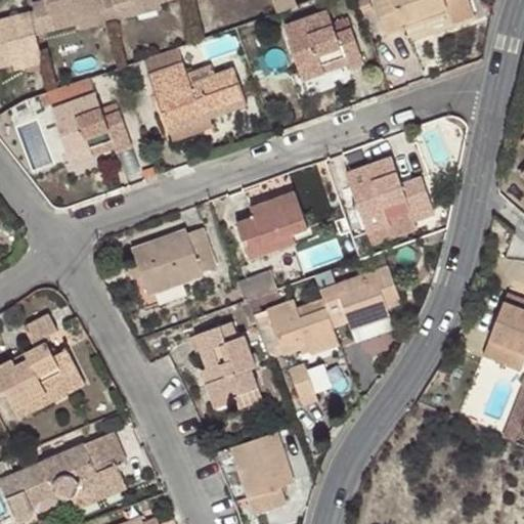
[(45,0),(31,3),(32,10),(27,13),(34,35),(79,24),(77,15),(104,8),(102,0),(45,0)]
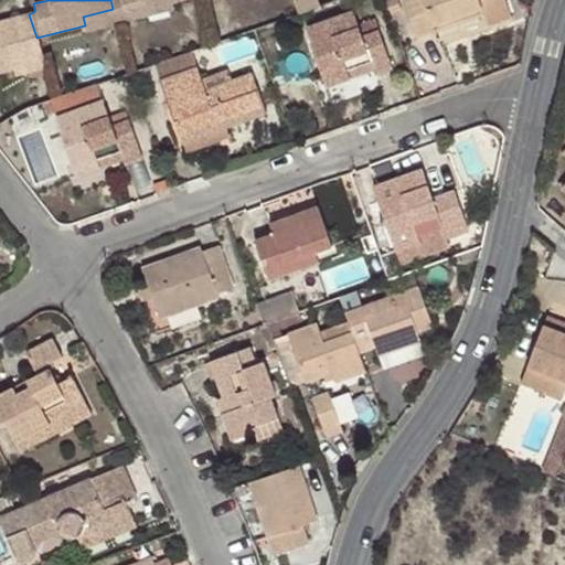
[(120,0),(110,0),(113,9),(117,24),(126,21),(120,0)]
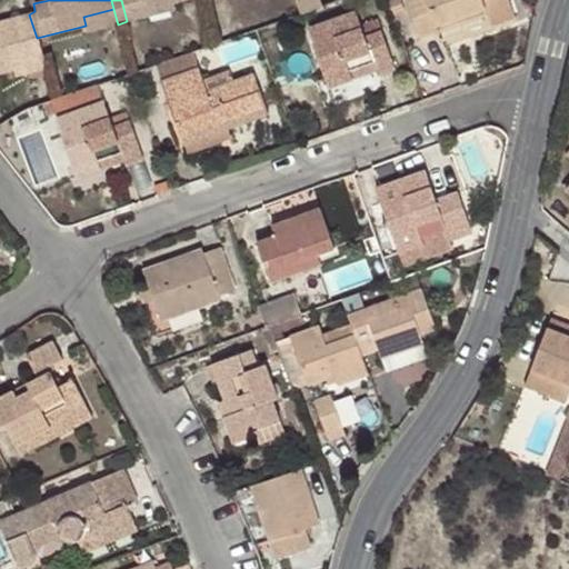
[(121,0),(127,21),(146,17),(143,5),(159,0),(171,0),(172,3),(187,0),(121,0)]
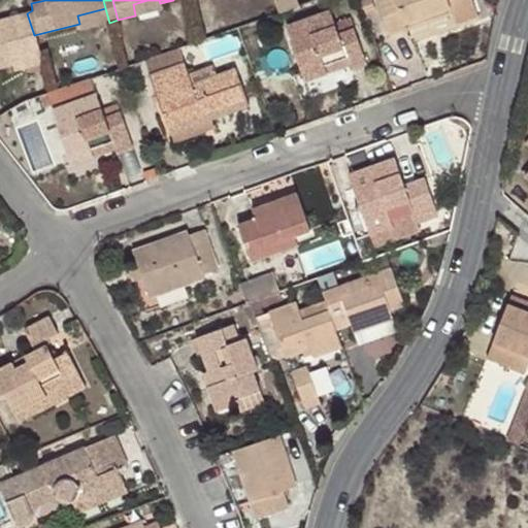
[(161,9),(160,3),(159,0),(147,0),(133,4),(135,15),(161,9)]
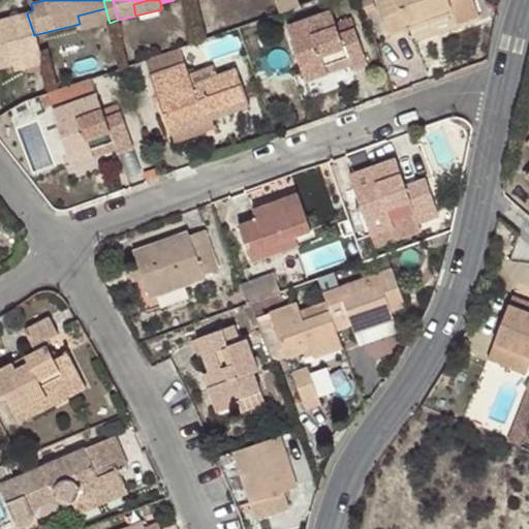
[(378,0),(391,38),(407,33),(405,24),(452,9),(454,17),(458,26),(480,18),(473,0),(378,0)]
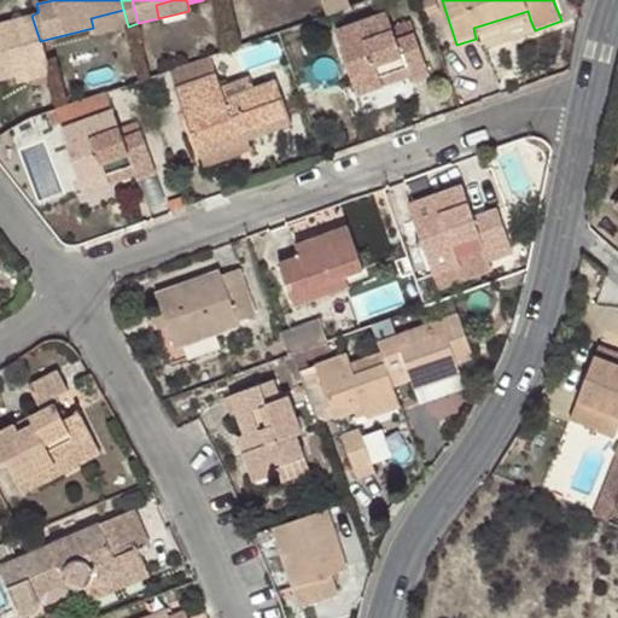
[(128,27),(123,10),(91,18),(93,28),(95,34),(128,27)]
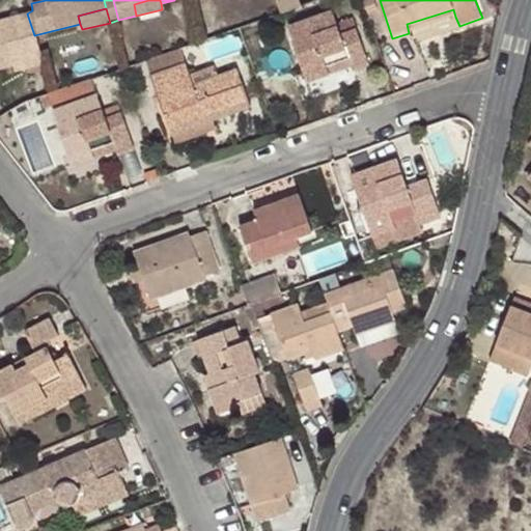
[(407,24),(409,33),(455,17),(453,9),(407,24)]
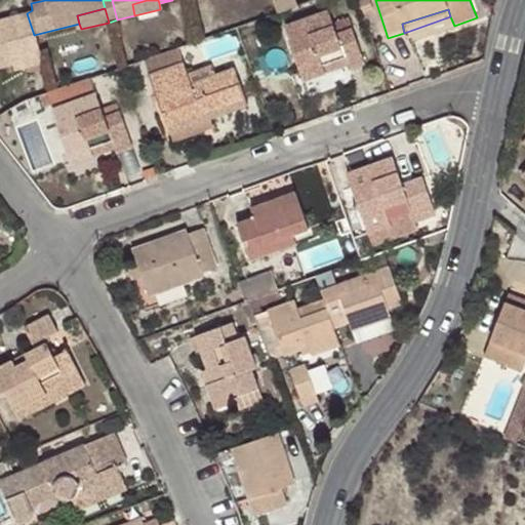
[(305,80),(326,74),(323,63),(345,55),(348,67),(350,70),(364,64),(353,30),(336,35),(329,12),(287,27),(305,80)]
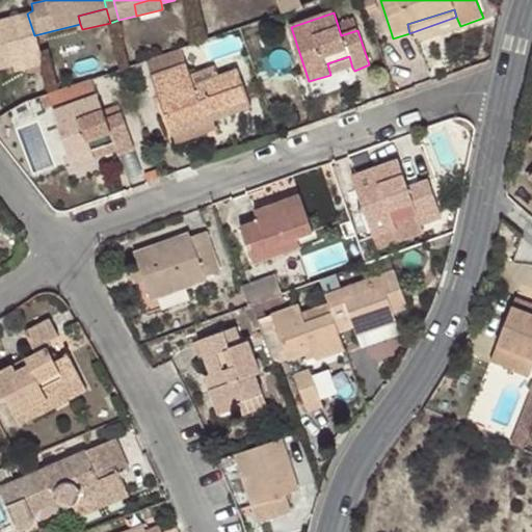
[(34,35),(27,14),(0,19),(0,67),(10,65),(8,58),(38,53),(34,35)]
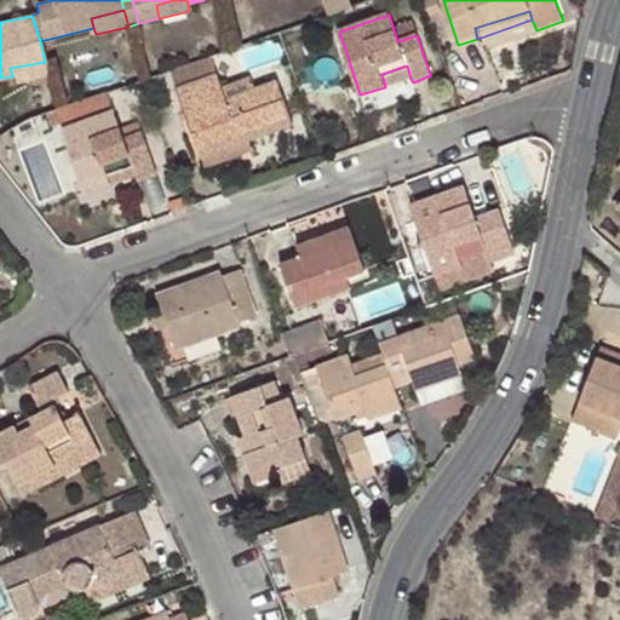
[(213,57),(172,72),(177,90),(217,76),(213,57)]
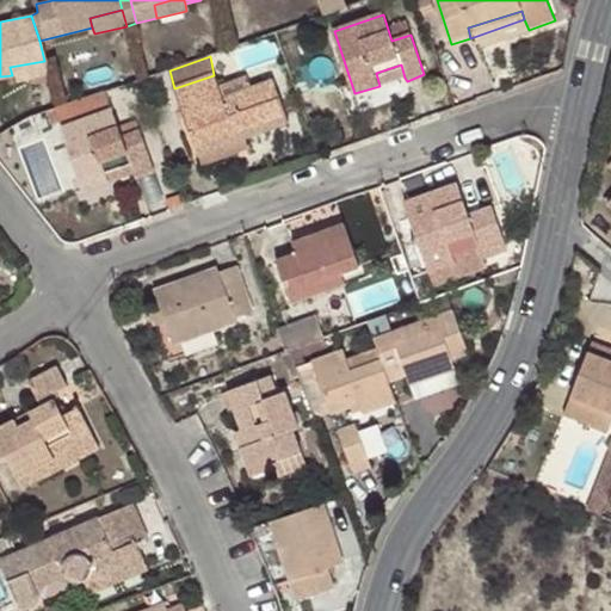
[(10,67),(12,75),(14,81),(47,74),(44,61),(10,67)]
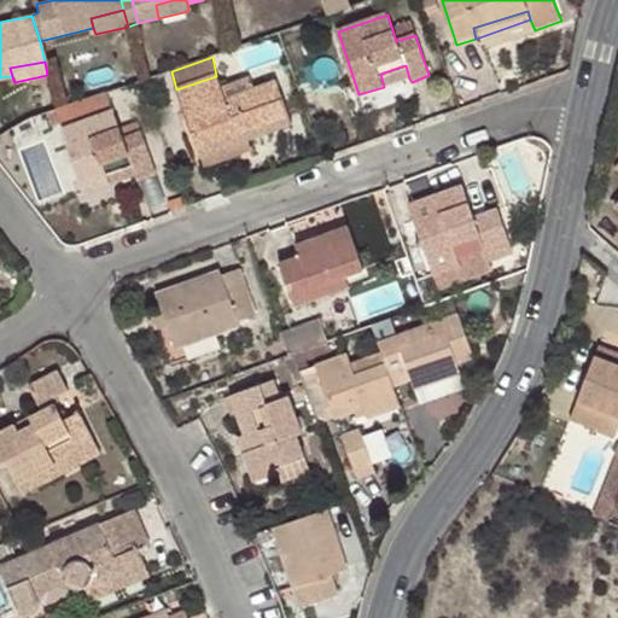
[(380,74),(384,87),(409,79),(406,65),(380,74)]
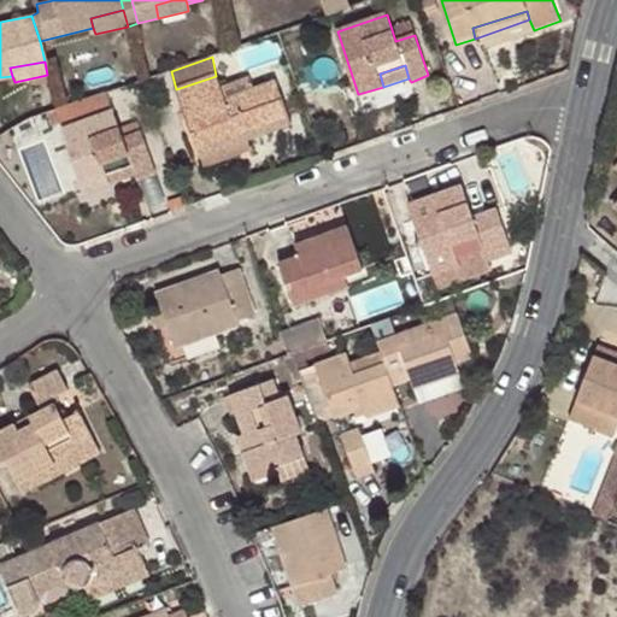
[(216,76),(176,89),(200,159),(248,140),(292,125),(276,82),(251,92),(224,101),(219,88),(216,76)]
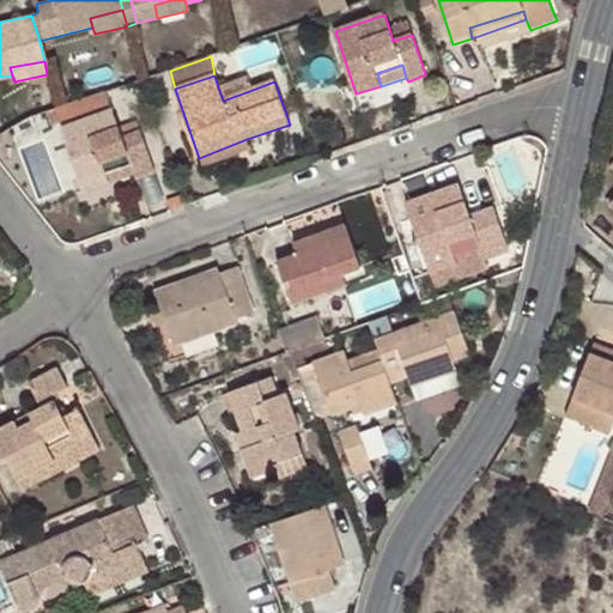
[(244,79),(218,87),(223,101),(249,91),(244,79)]
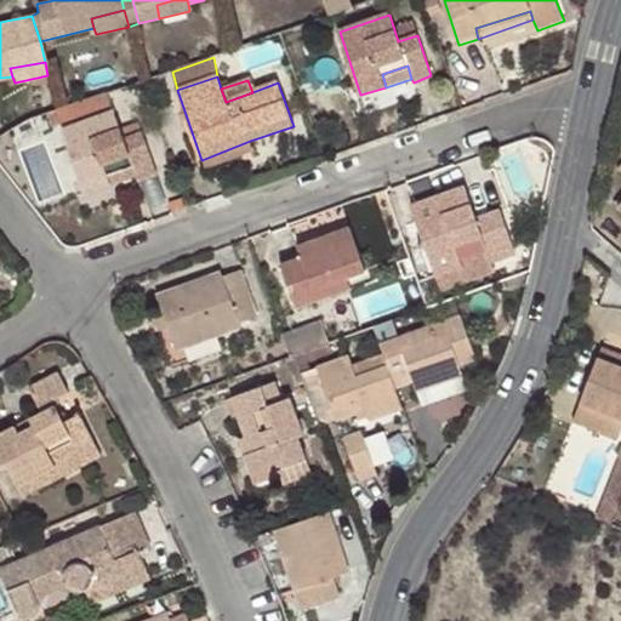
[(70,106),(61,109),(66,129),(70,147),(69,148),(84,193),(113,183),(107,172),(132,163),(136,176),(138,182),(155,176),(141,131),(124,137),(113,112),(106,93),(93,97),(70,106)]
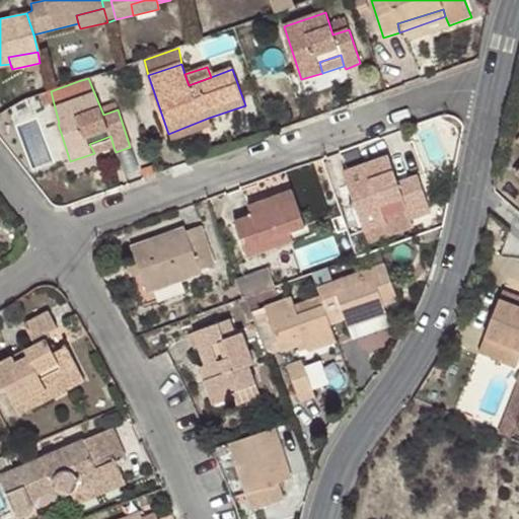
[(209,118),(168,134),(170,141),(212,127),(209,118)]
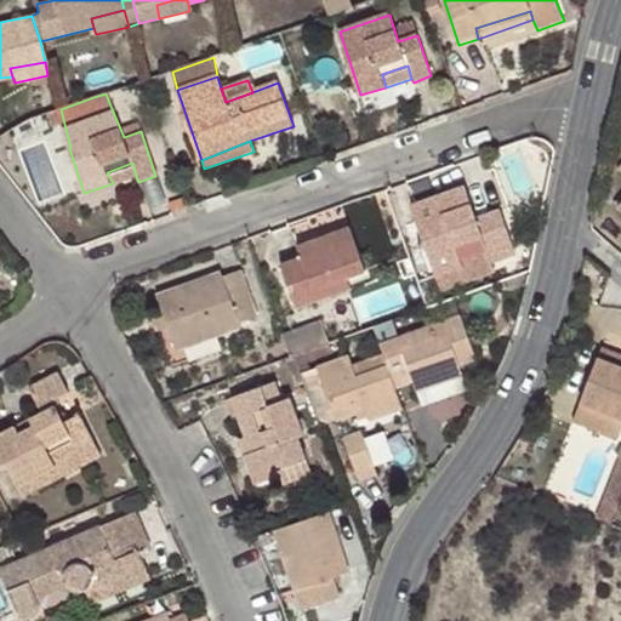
[(107,172),(113,183),(136,176),(132,163),(107,172)]
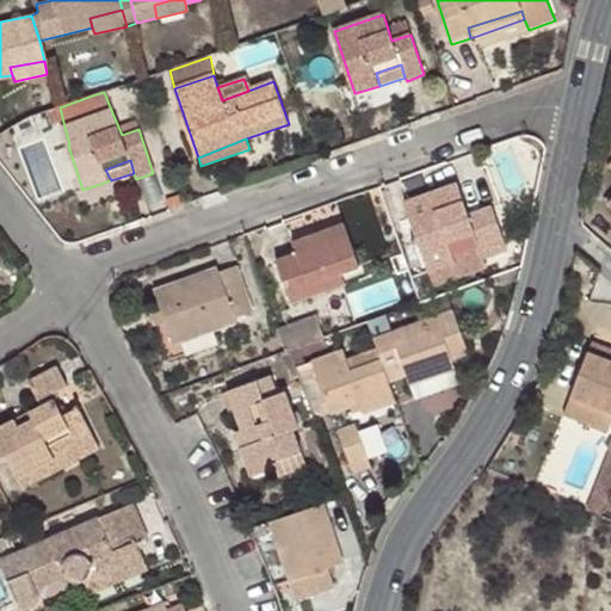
[(469,214),(456,183),(401,204),(424,260),(415,264),(425,288),(483,265),(480,255),(505,246),(491,205),(469,214)]
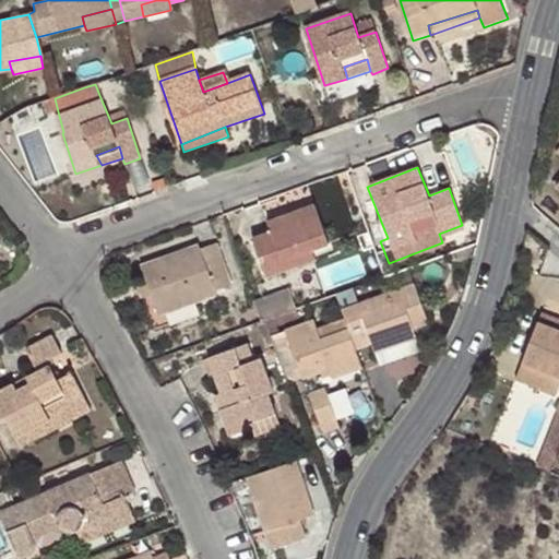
[(290,257),(311,250),(329,244),(313,206),(269,222),(271,234),(253,240),(266,276),(294,266),(290,257)]
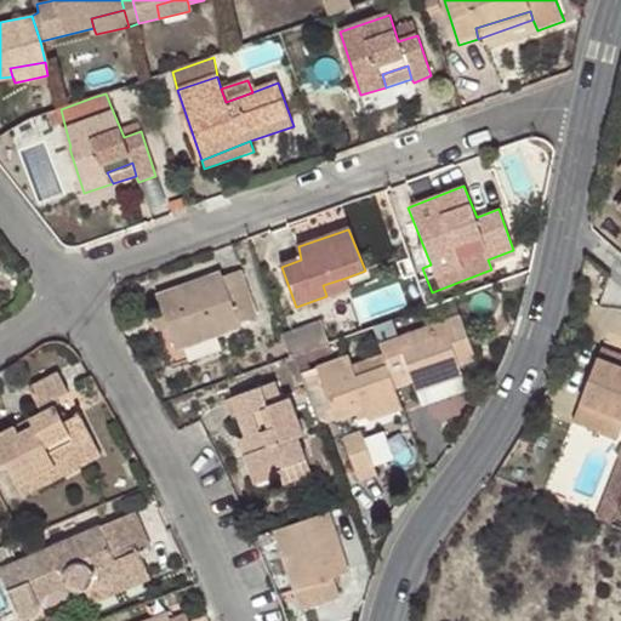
[(157,296),(163,314),(167,328),(176,348),(240,325),(240,323),(255,318),(238,272),(223,277),(221,272),(157,296)]
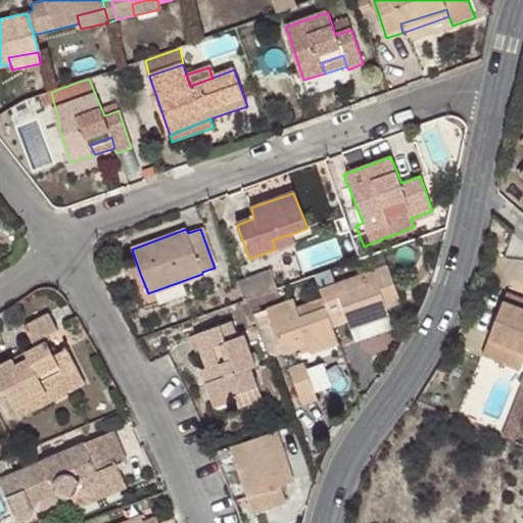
[(294,243),(291,234),(272,240),(275,249),(294,243)]
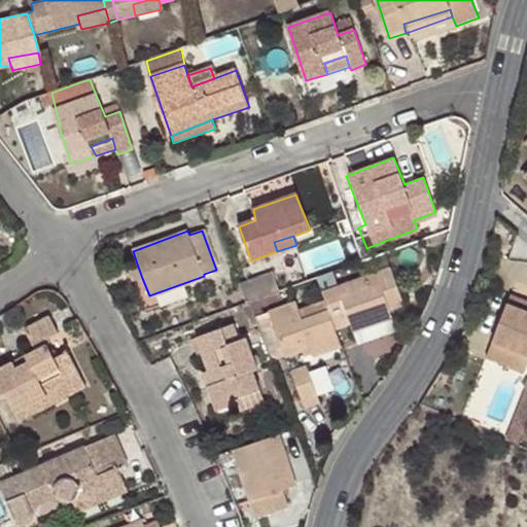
[(142,278),(138,267),(131,270),(135,281),(142,278)]
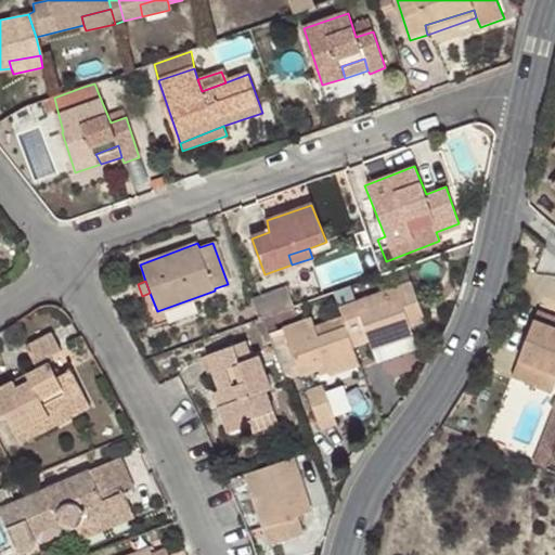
[(356,301),(339,307),(343,315),(353,347),(370,340),(372,348),(413,334),(411,326),(424,321),(411,283),(382,293),(386,301),(359,310),(356,301)]
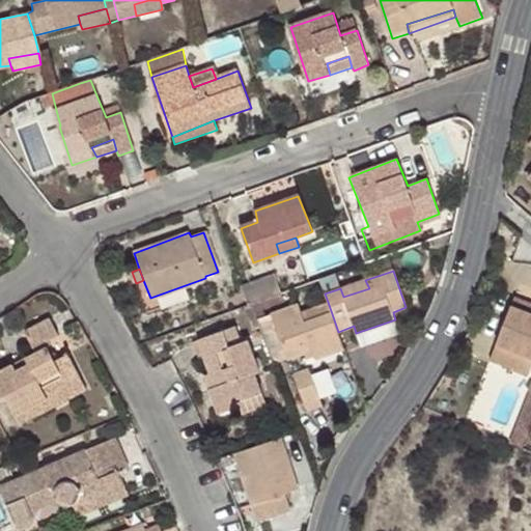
[(280,290),(274,274),(245,284),(250,301),(280,290)]
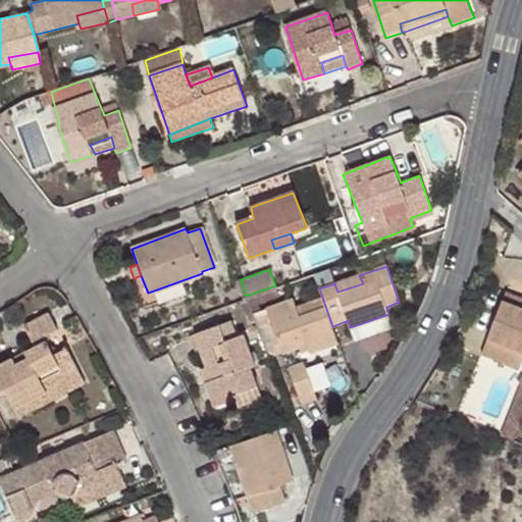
[(359,275),(334,283),(337,292),(363,283),(359,275)]
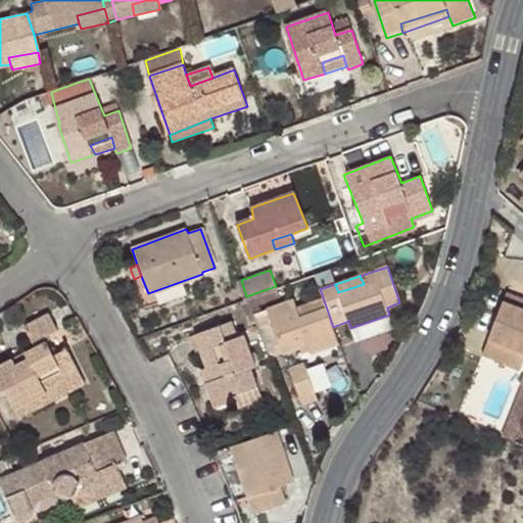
[(522,310),(522,299),(509,294),(505,303),(522,310)]
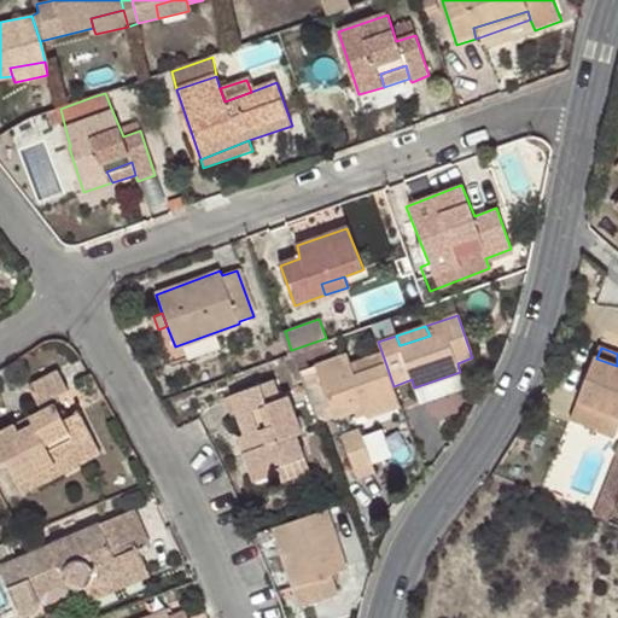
[(367,420),(402,407),(394,386),(382,351),(351,362),(348,353),(315,365),(337,418),(354,412),(363,407),(367,418),(367,420)]
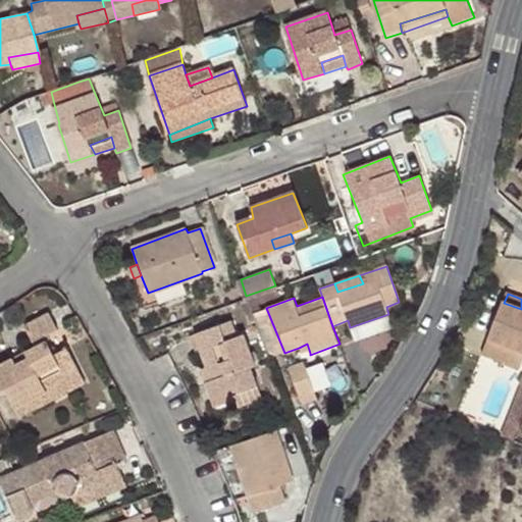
[(521,309),(504,303),(489,340),(521,351),(521,309)]
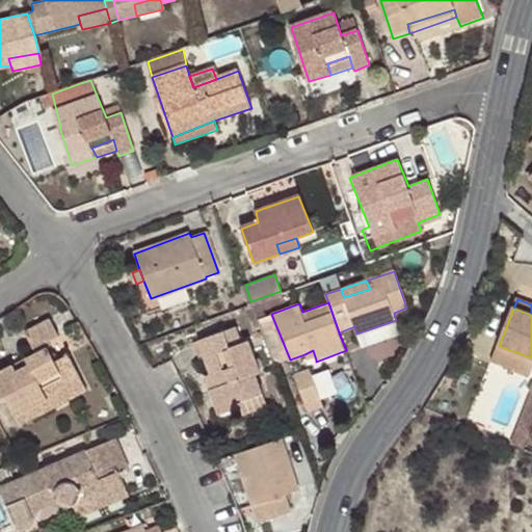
[(6,396),(17,416),(49,400),(48,397),(83,379),(69,351),(55,357),(48,343),(60,337),(52,319),(25,333),(36,356),(27,361),(29,365),(17,372),(15,368),(0,375),(0,397),(1,399),(6,396)]
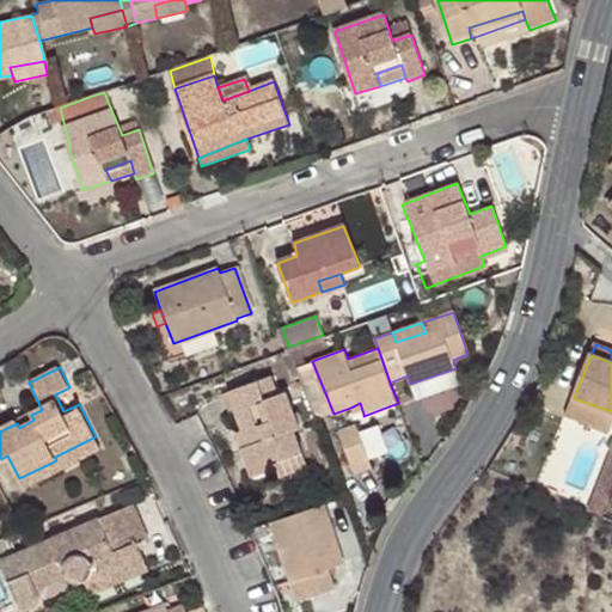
[(228,392),(242,430),(248,430),(252,445),(242,448),(250,476),(273,470),(270,463),(303,452),(294,429),(299,428),(286,392),(279,396),(271,375),(228,392)]
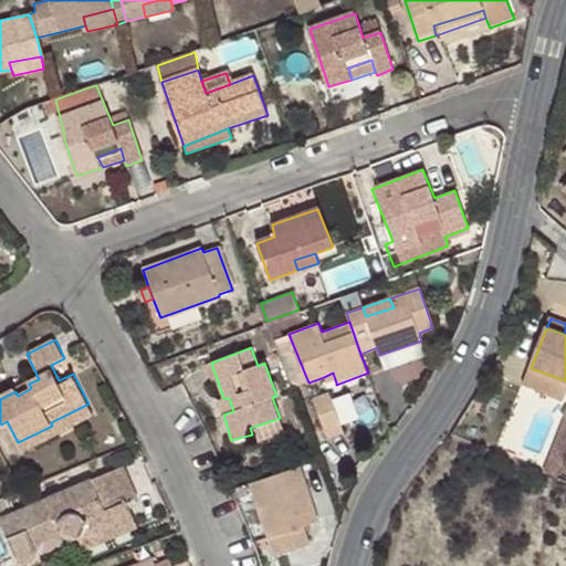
[(327,386),(336,383),(333,373),(324,377),(327,386)]
